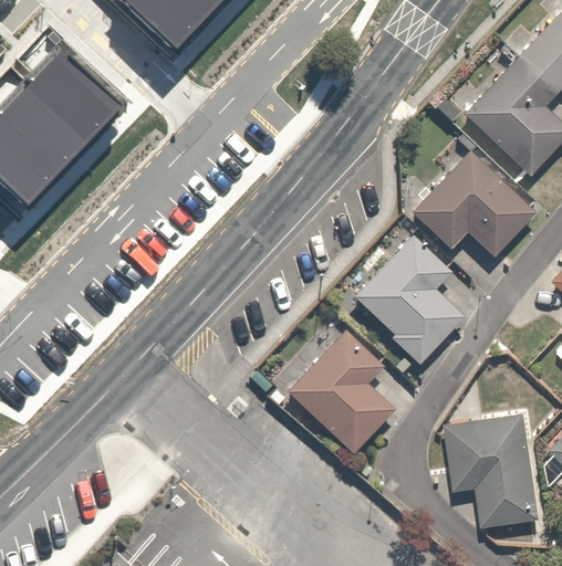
[(561,9),(521,54),(560,90),(561,88),(561,9)]
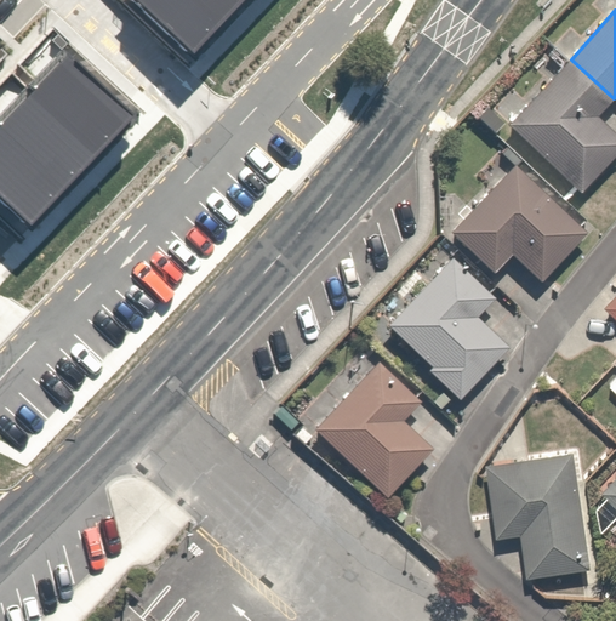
[(571,60),(511,125),(586,193),(615,160),(615,132),(597,115),(614,98),(571,60)]
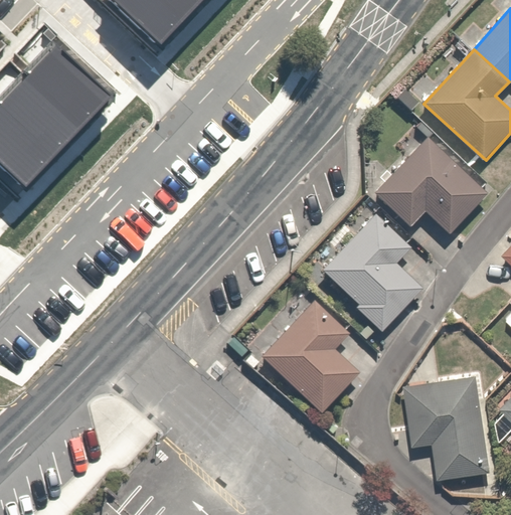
[(427,207),(450,229),(485,193),(428,137),(373,193),(407,226),(427,207)]
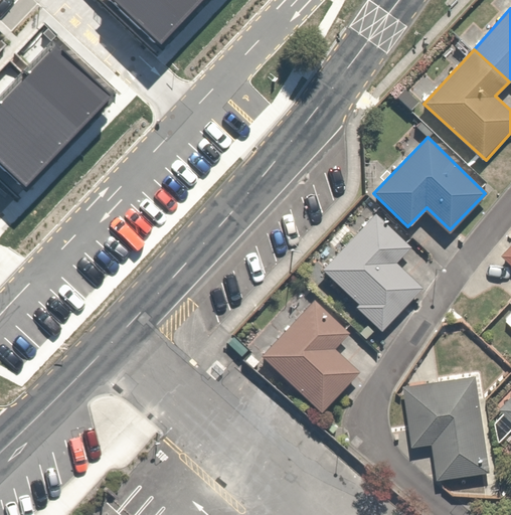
[(382,330),(423,289),(397,263),(412,247),(378,213),(322,270),(382,330)]
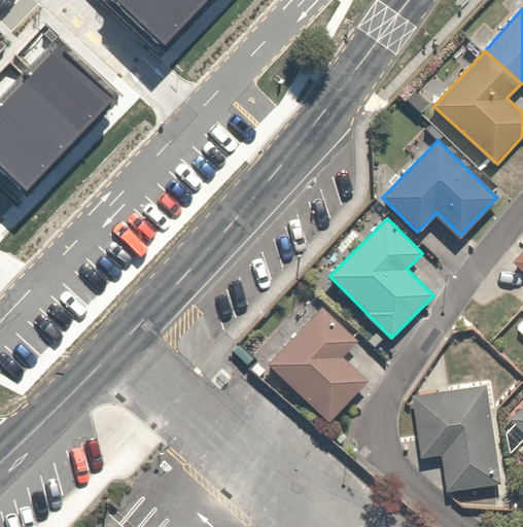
[(356,344),(326,312),(271,362),(328,424),(372,384),(345,355),(356,344)]
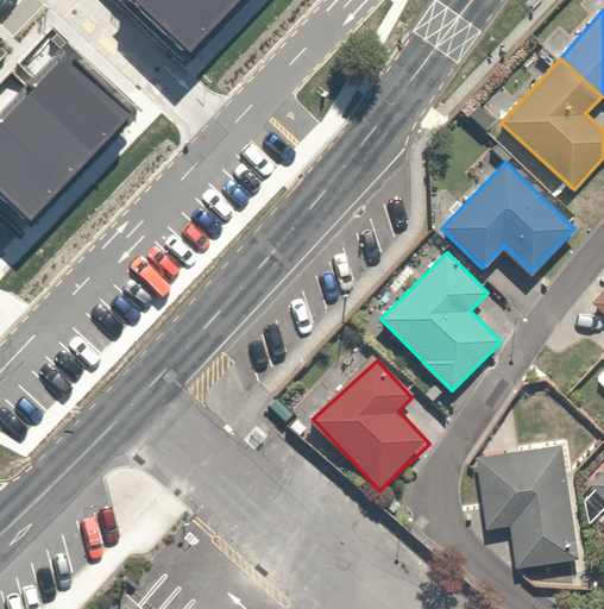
[(584,558),(567,440),(482,452),(492,523),(514,520),(521,566),(584,558)]
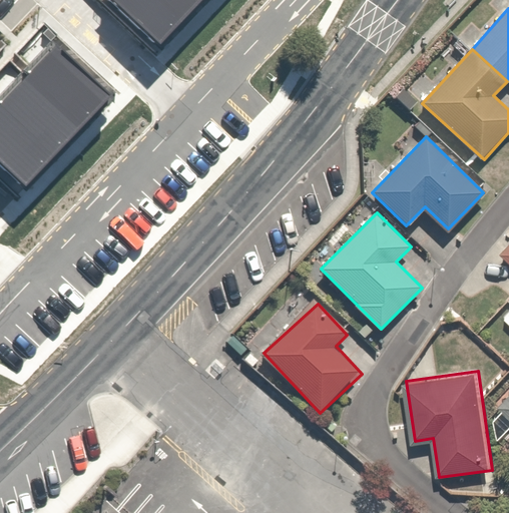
[(508,395),(498,406),(508,415),(508,395)]
